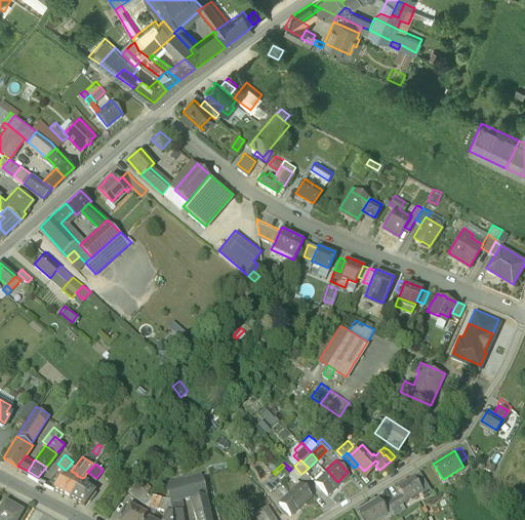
[(289,471),(284,466),(275,475),(280,480),(289,472),(289,471)]
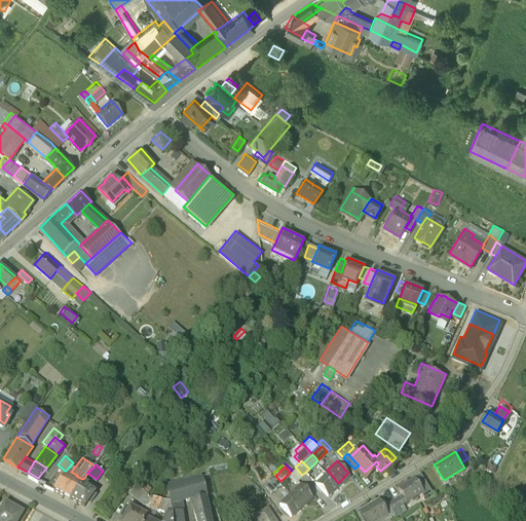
[(297,480),(302,475),(295,467),(292,470),(290,472),(290,473),(297,480)]
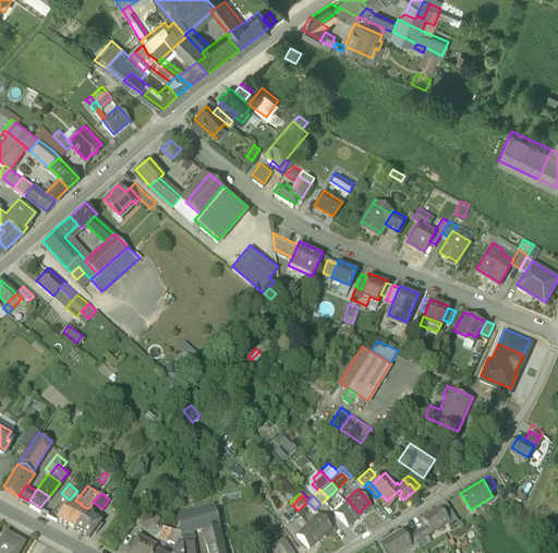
[(74,525),(87,508),(81,505),(82,504),(75,501),(72,499),(61,511),(57,516),(74,525)]
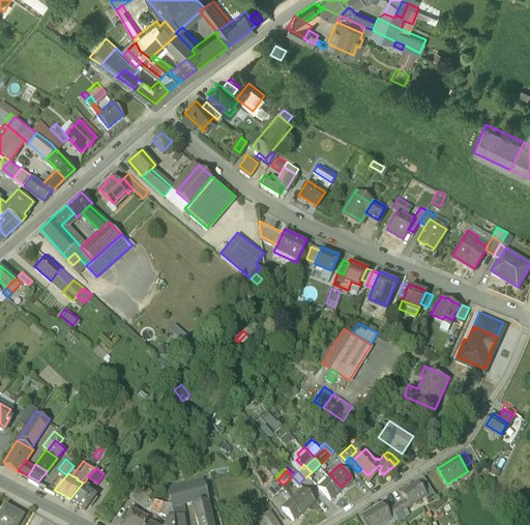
[(329,473),(319,484),(330,496),(341,487),(329,473)]
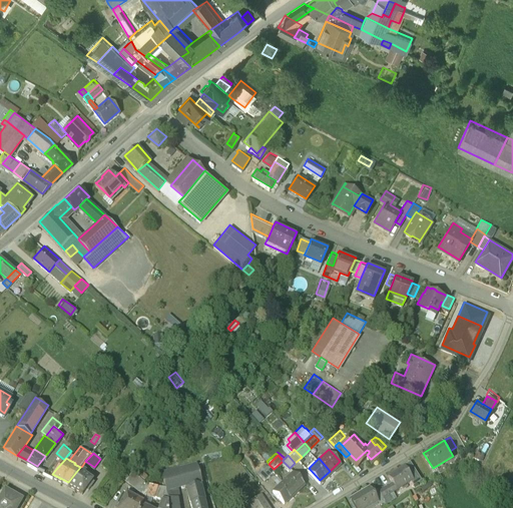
[(422,477),(411,458),(405,462),(414,476),(411,477),(414,482),(422,477)]
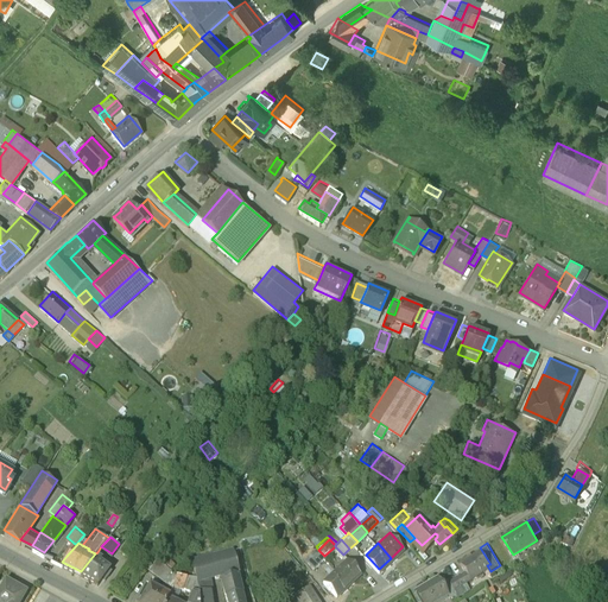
[(195,577),(196,580),(213,576),(234,571),(247,569),(251,569),(246,546),(234,550),(191,559),(195,577)]
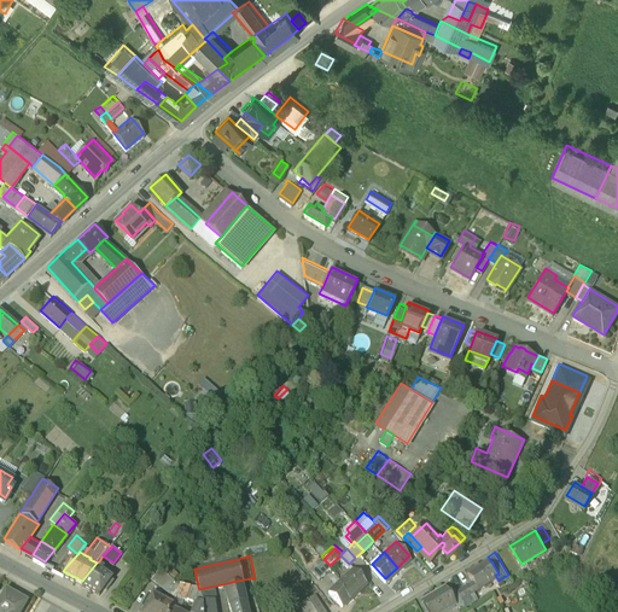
[(488,557),(467,569),(473,578),(478,586),(495,575),(499,573),(488,557)]
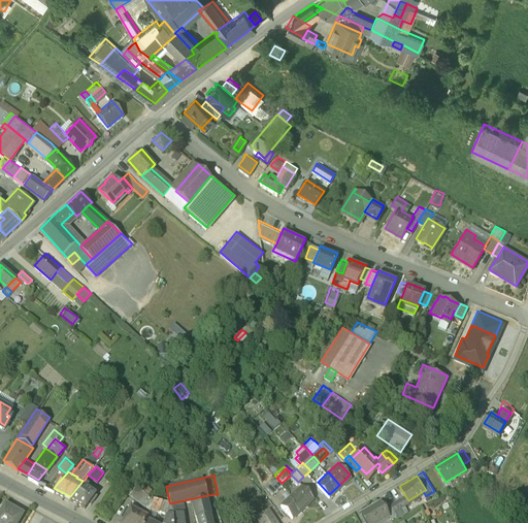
[(273,491),(282,483),(276,478),(267,485),(273,491)]
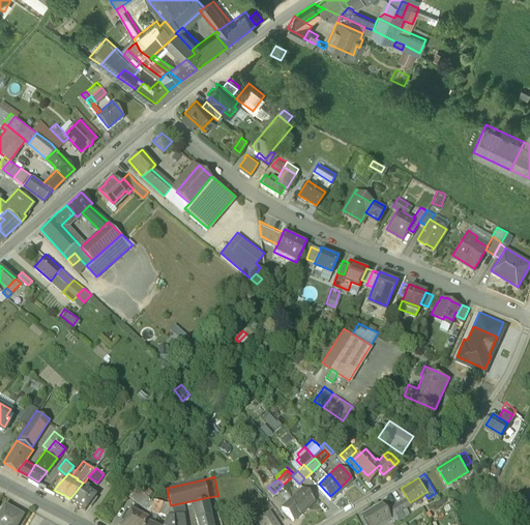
[(96,494),(88,487),(89,485),(85,482),(83,483),(70,498),(86,507),(96,494)]
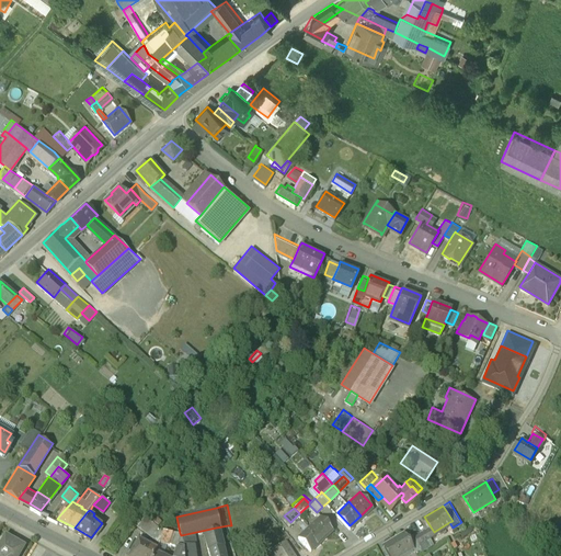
[(162,530),(142,510),(134,521),(159,540),(159,539),(162,530)]
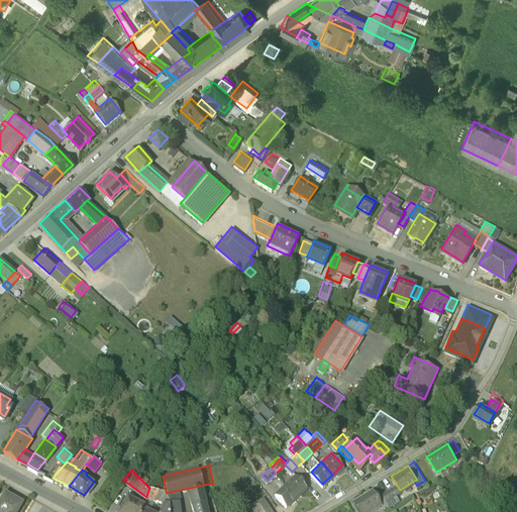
[(295,473),(285,483),(297,495),(307,485),(295,473)]
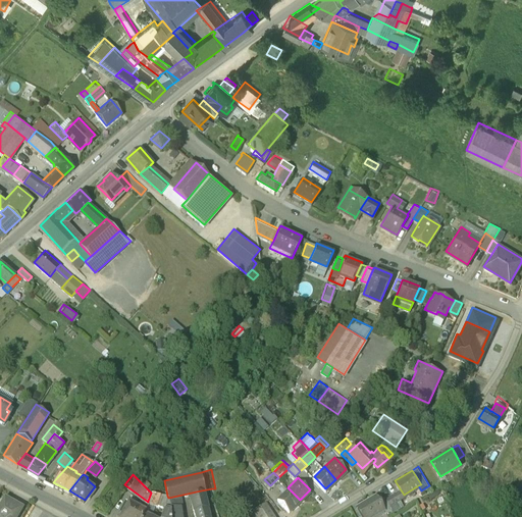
[(288,487),(277,497),(289,510),(300,500),(288,487)]
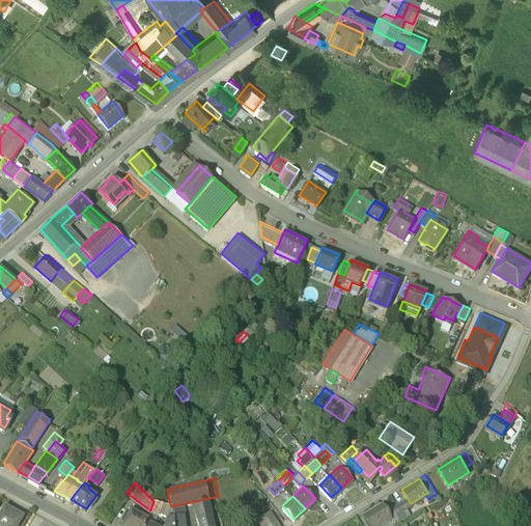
[(216,497),(204,499),(203,516),(218,511),(216,497)]
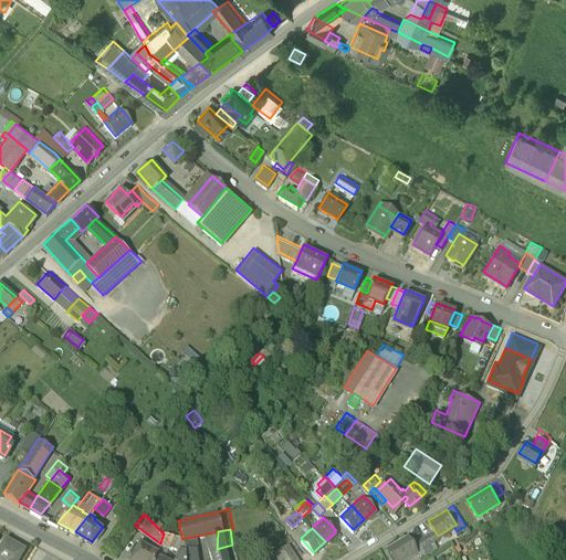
[(433,529),(418,538),(425,549),(426,550),(432,547),(429,541),(433,538),(438,536),(433,529)]
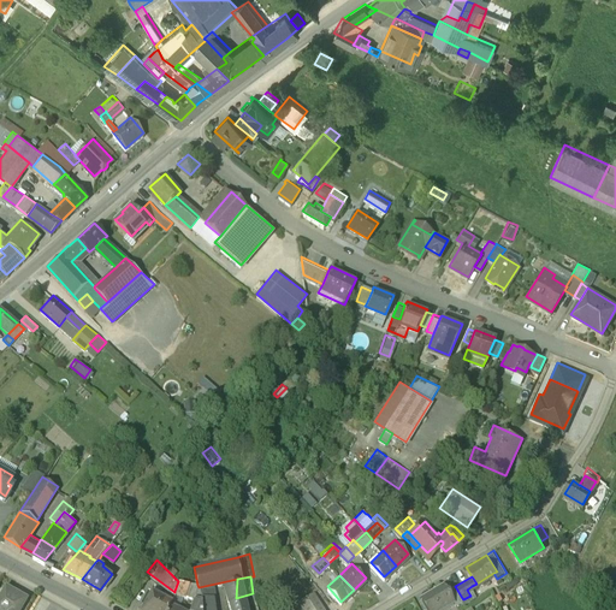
[(199,587),(197,585),(178,581),(175,591),(183,596),(184,594),(194,597),(201,599),(201,597),(199,587)]
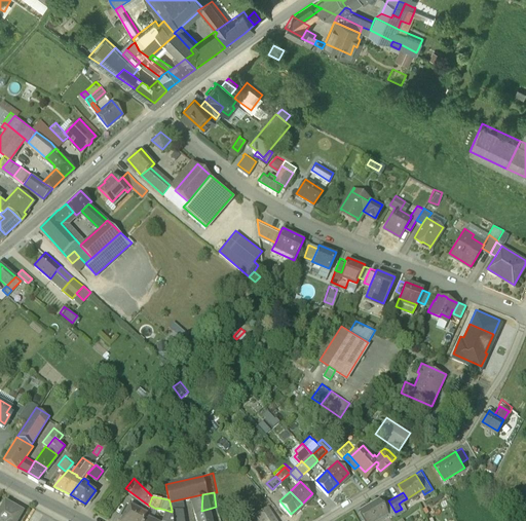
[(379,496),(361,508),(368,520),(370,520),(387,511),(382,503),(379,496)]
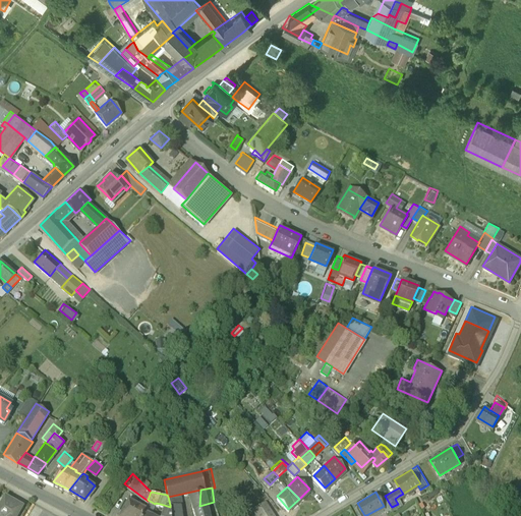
[(5,493),(0,500),(0,515),(14,515),(22,503),(5,493)]
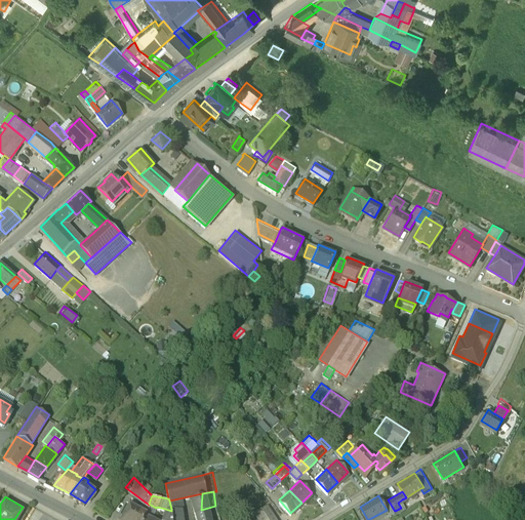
[(169,501),(171,509),(178,508),(182,508),(186,507),(184,497),(169,501)]
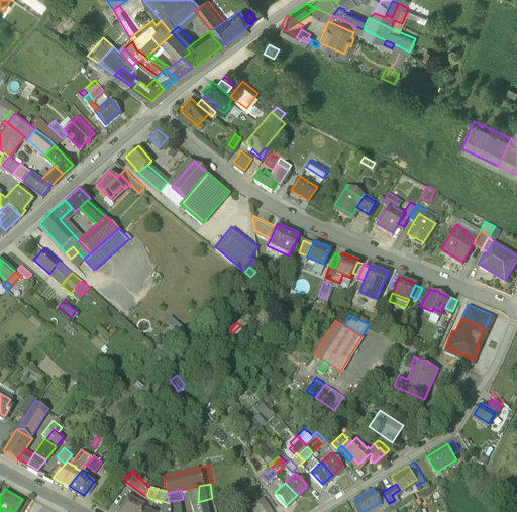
[(382,492),(382,491),(376,494),(381,502),(383,505),(388,502),(382,492)]
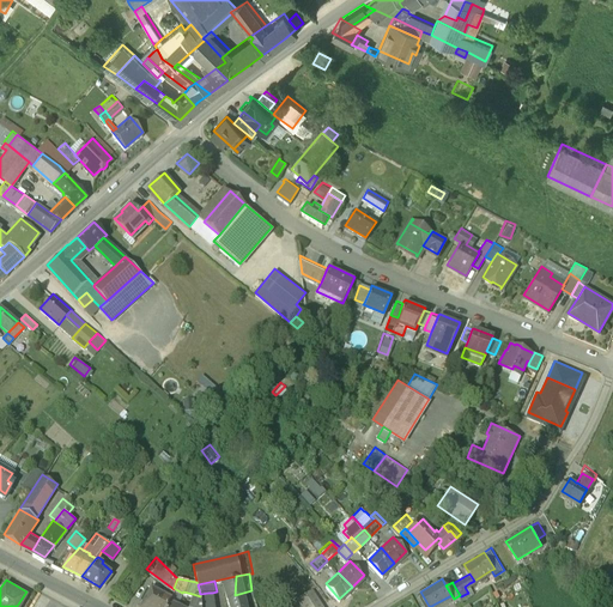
[(474,592),(469,583),(465,587),(468,593),(469,594),(474,592)]
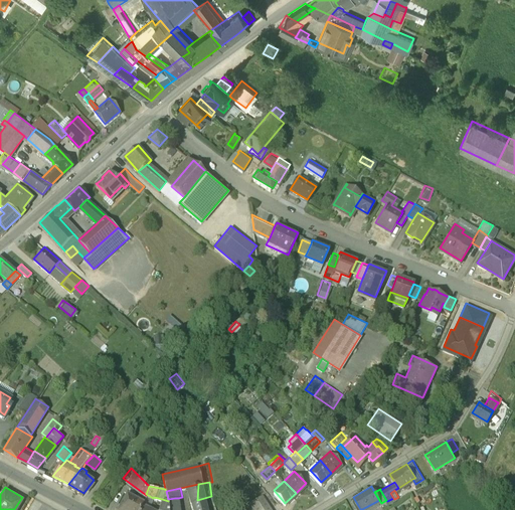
[(143,501),(124,491),(117,502),(120,504),(117,509),(139,509),(142,506),(143,501)]
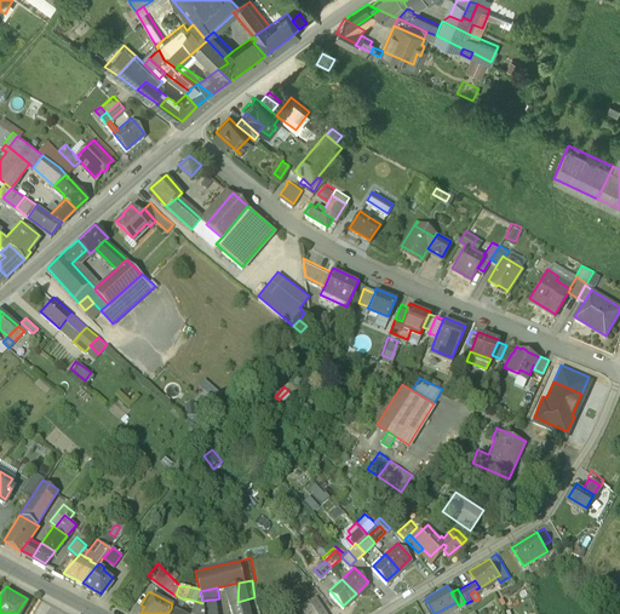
[(319,600),(315,595),(316,595),(316,594),(300,603),(300,604),(302,604),(304,609),(304,610),(305,610),(308,613),(327,613),(327,612),(323,607),(323,606),(322,606),(320,601),(320,600),(319,600)]
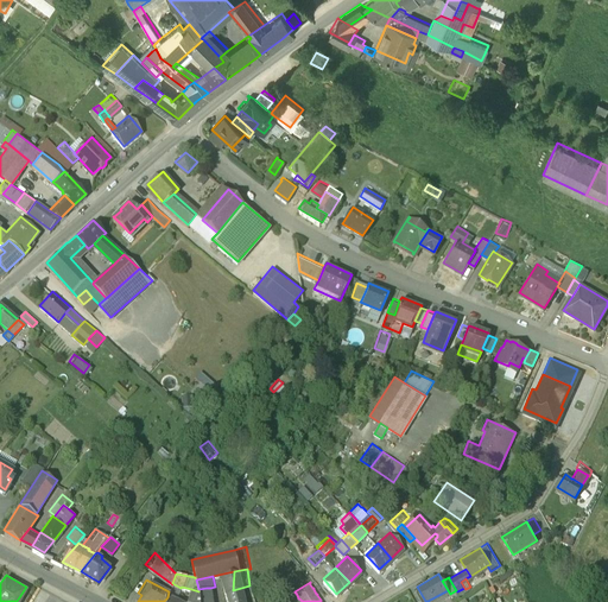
[(172,583),(172,584),(169,591),(168,597),(176,601),(181,588),(172,583)]
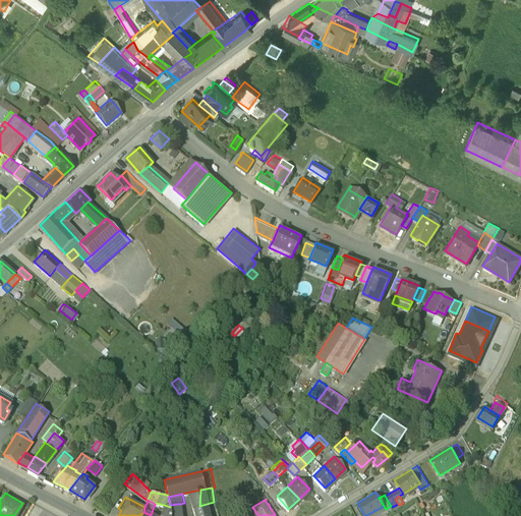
[(215,515),(214,502),(199,506),(199,515),(215,515)]
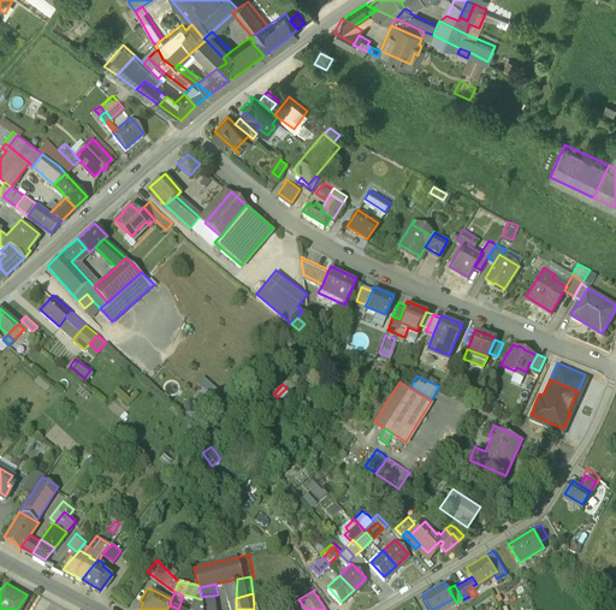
[(183,596),(178,609),(179,609),(189,609),(194,597),(184,594),(183,596)]
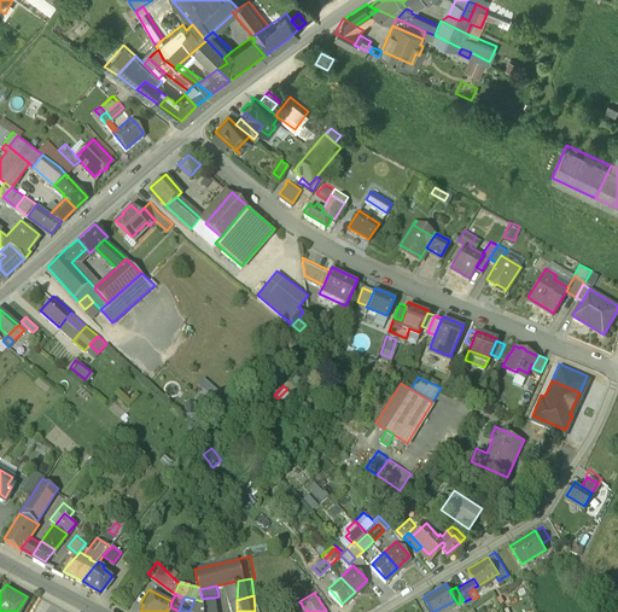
[(211,611),(210,602),(210,598),(202,599),(202,601),(202,611),(211,611)]
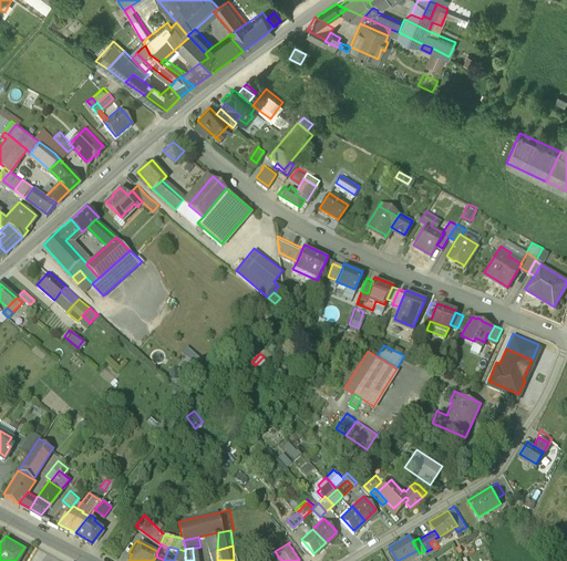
[(185,560),(185,551),(178,549),(174,560),(185,560)]
